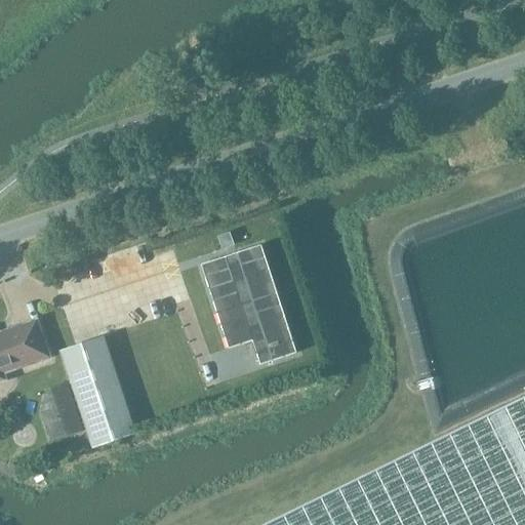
[(259,244),(199,264),(227,346),(228,347),(252,338),(259,363),(295,352),(259,244)]
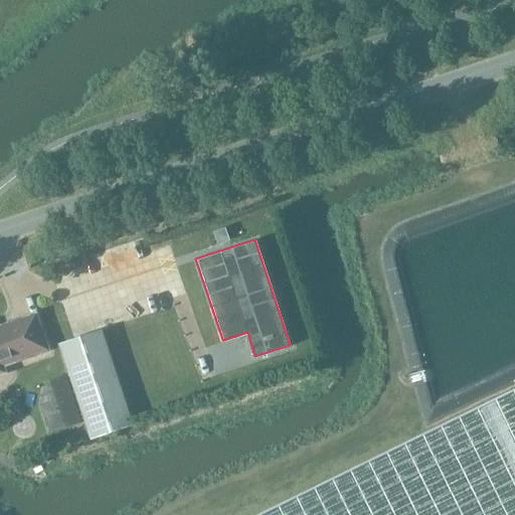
[(174,278),(186,273),(178,252),(166,258),(174,278)]
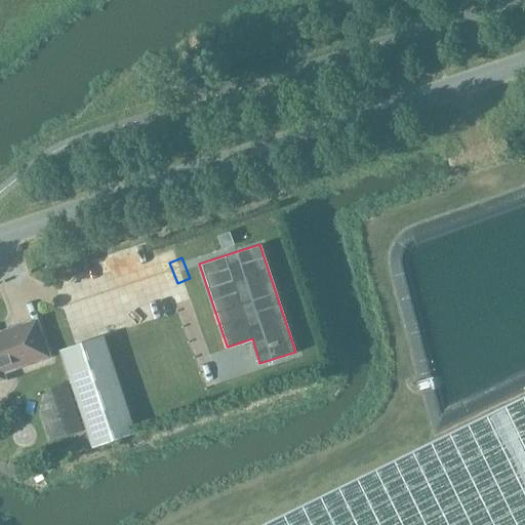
[(0,379),(2,379),(0,372),(46,356),(35,323),(0,334),(0,335),(2,342),(0,342),(0,379)]
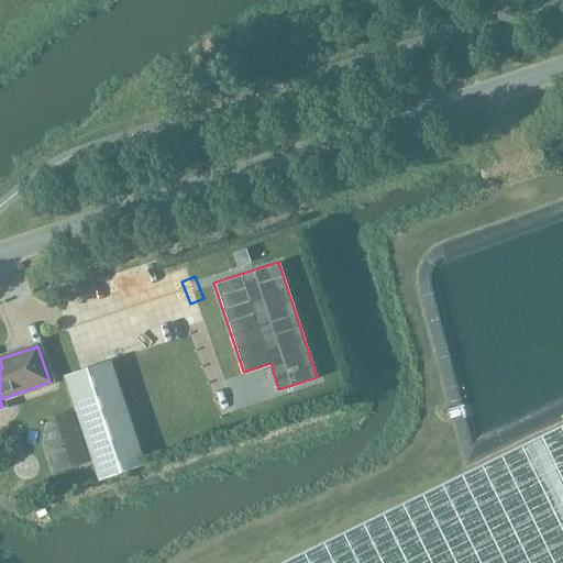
[(145,466),(111,361),(65,376),(99,482),(145,466)]
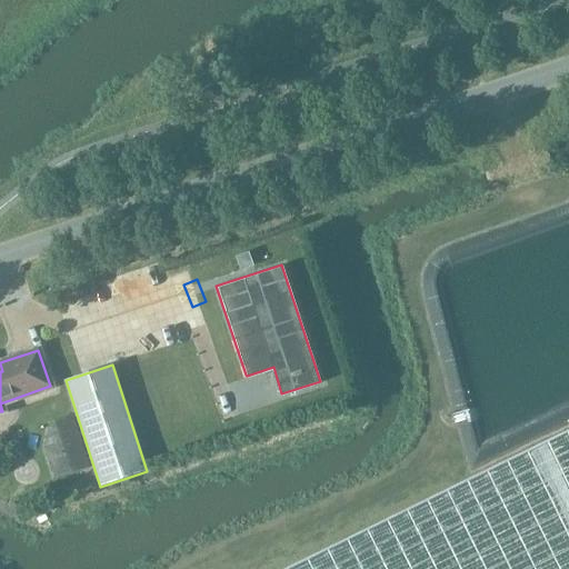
[(568,568),(568,432),(290,568),(568,568)]
